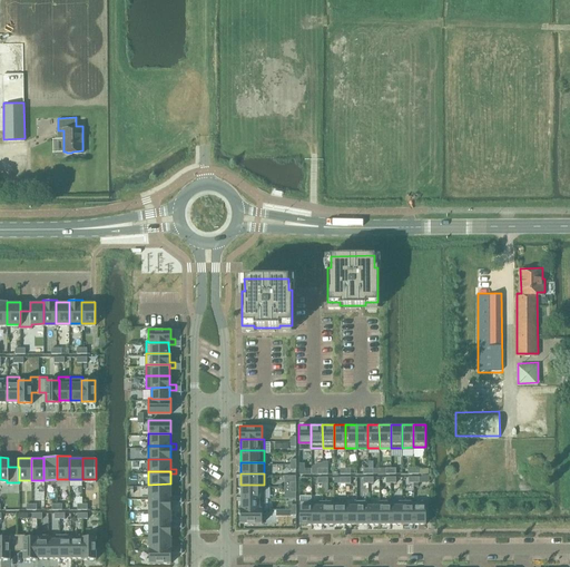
[(170,494),(170,484),(148,485),(148,497),(170,497),(170,499),(176,499),(176,494),(170,494)]
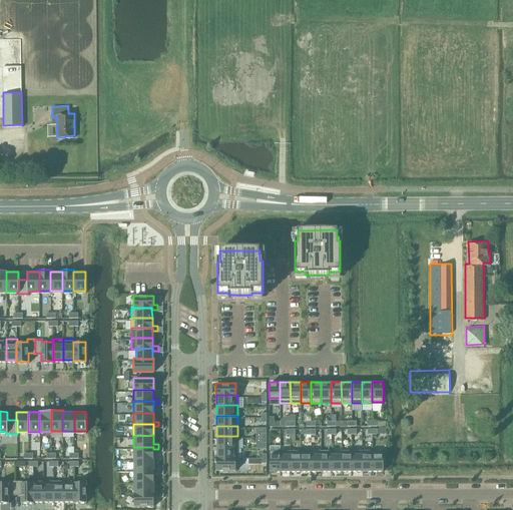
[(237,447),(237,436),(216,436),(216,447),(237,447)]
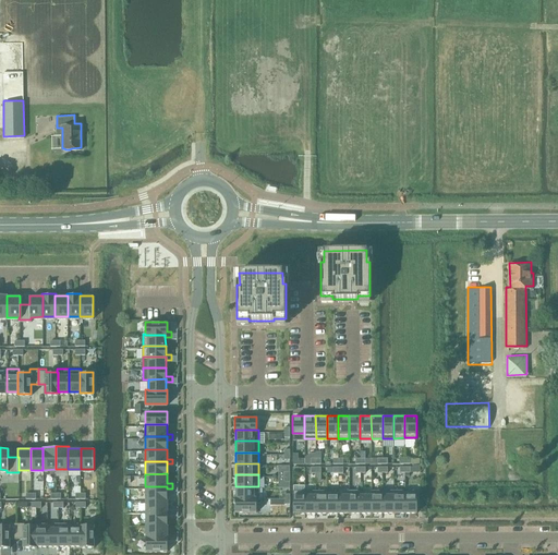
[(167,498),(167,489),(167,486),(145,486),(145,498),(167,498)]
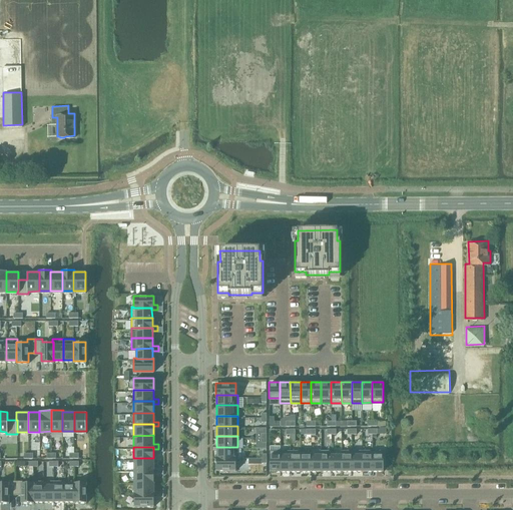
[(237,457),(237,447),(216,447),(216,456),(216,457),(235,457),(237,457)]
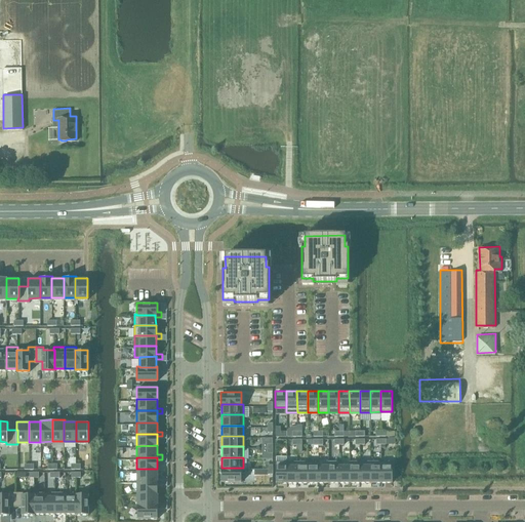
[(287,481),(286,459),(276,459),(276,481),(287,481)]
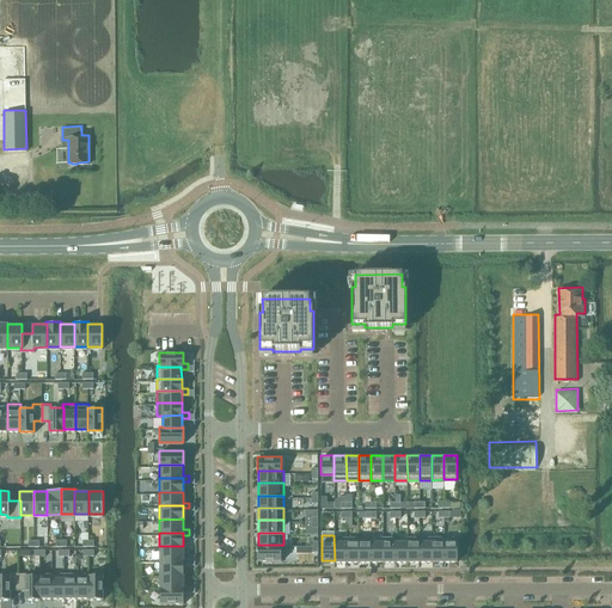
[(347,560),(347,535),(334,535),(335,560),(347,560)]
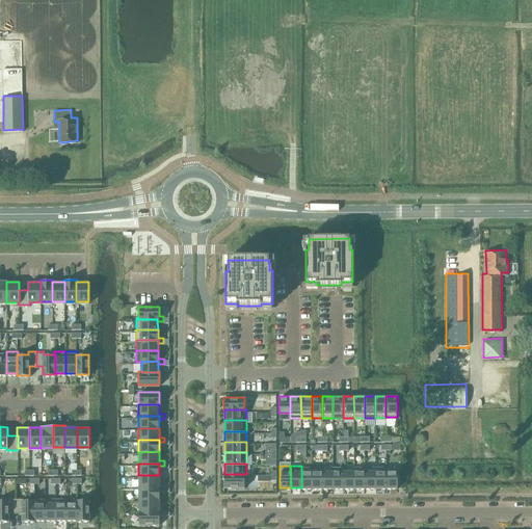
[(312,487),(312,466),(301,466),(301,487),(312,487)]
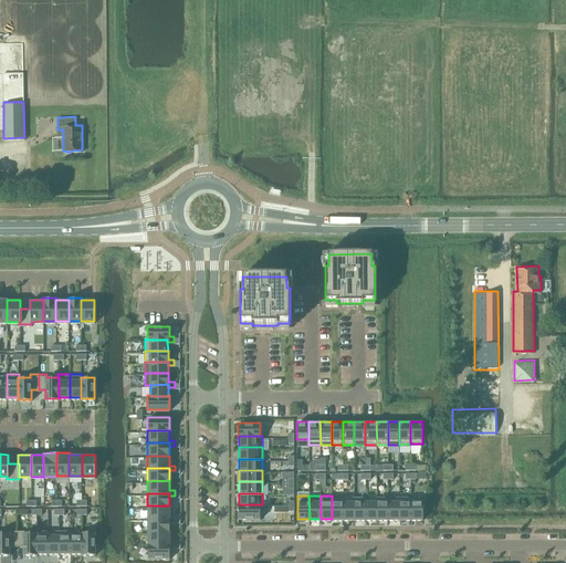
[(343,501),(344,501),(344,496),(332,496),(332,519),(343,519),(343,501)]
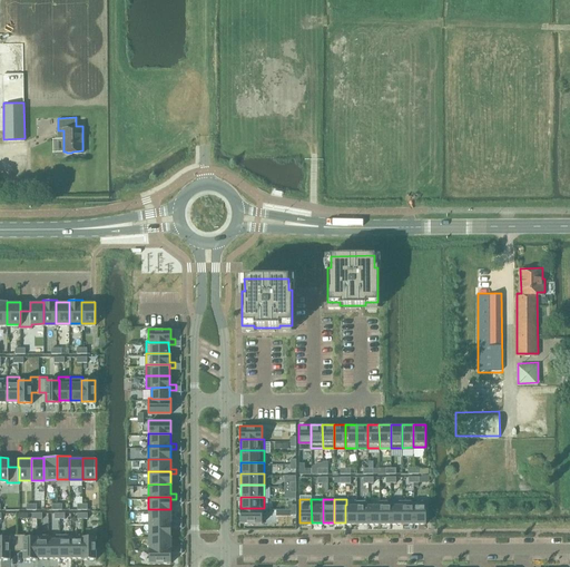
[(369,505),(369,499),(356,499),(356,505),(356,522),(369,522),(369,505)]
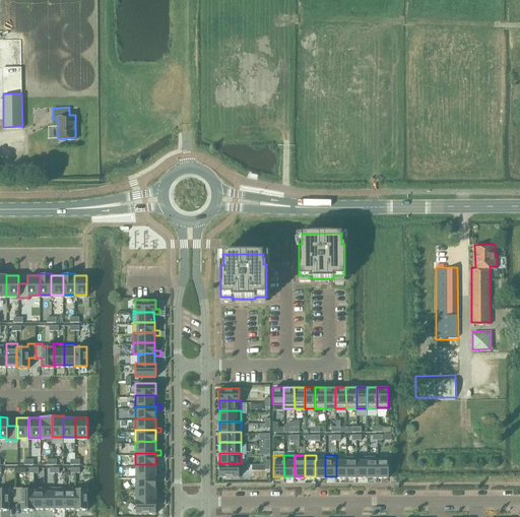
[(356,476),(356,455),(345,455),(345,460),(346,460),(346,476),(356,476)]
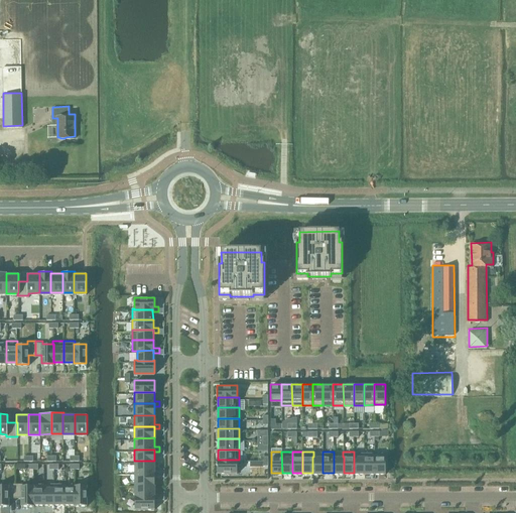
[(364,473),(364,452),(354,452),(354,473),(364,473)]
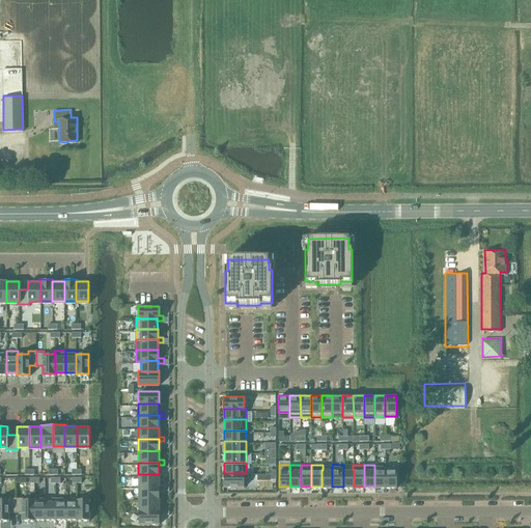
[(385,487),(385,465),(374,465),(374,487),(385,487)]
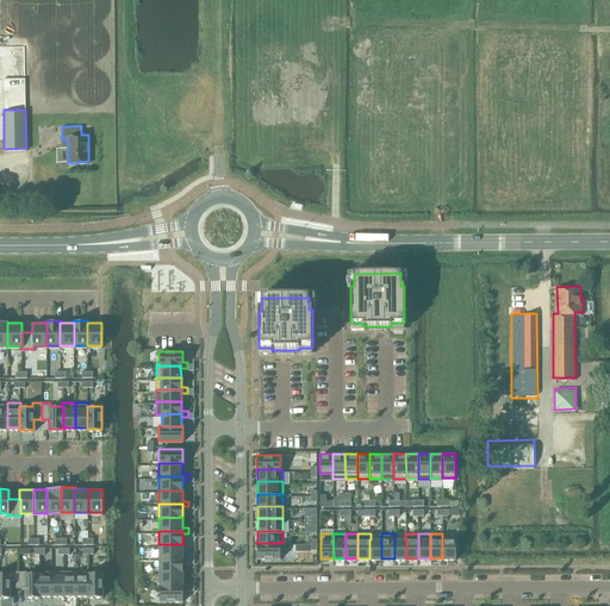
[(455,533),(442,533),(442,558),(455,558),(455,533)]
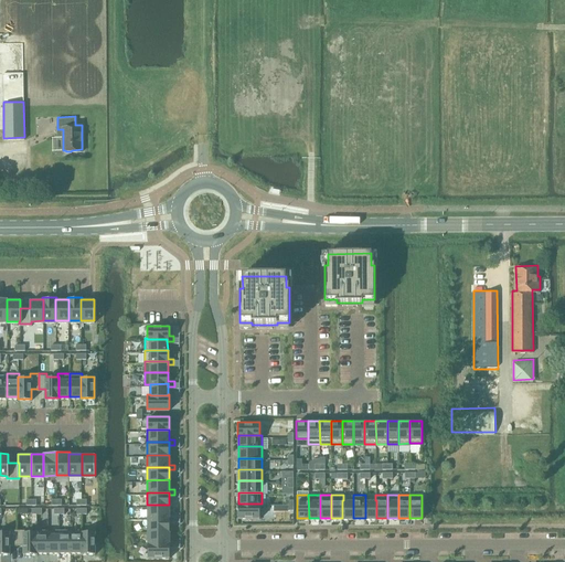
[(353,500),(343,500),(342,500),(342,518),(353,518),(353,500)]
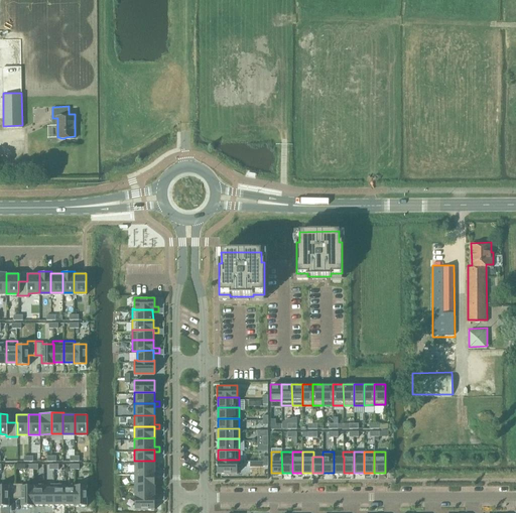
[(344,457),(343,457),(334,457),(334,473),(344,473),(344,457)]
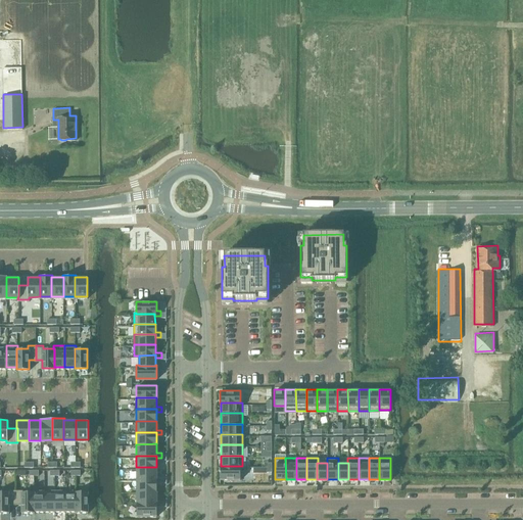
[(240,478),(240,466),(221,466),(221,465),(220,465),(220,478),(240,478)]
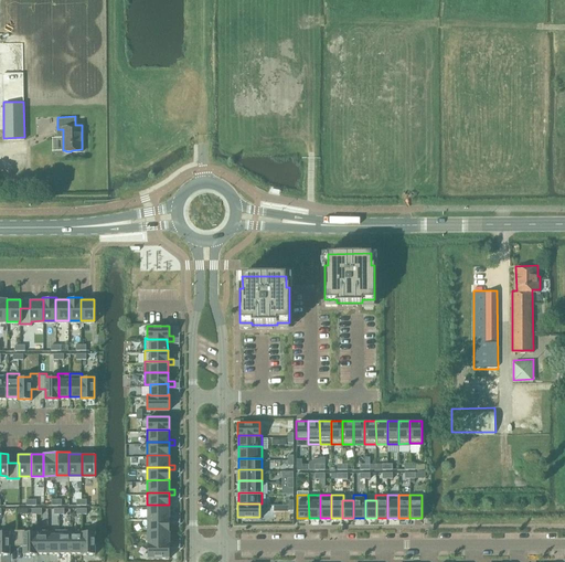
[(169,515),(169,505),(147,505),(148,518),(169,518),(169,520),(174,520),(174,515),(169,515)]
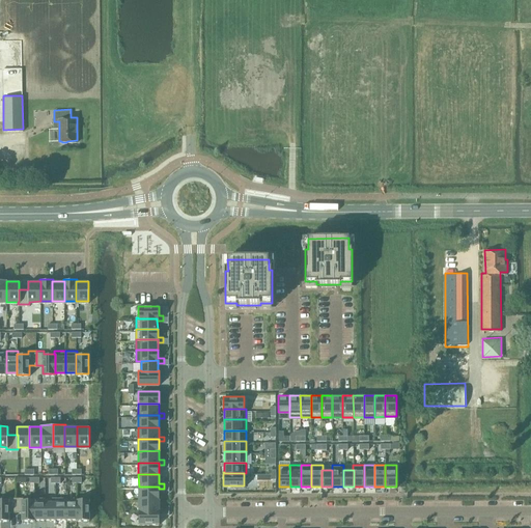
[(159,498),(159,489),(159,487),(139,487),(139,498),(159,498)]
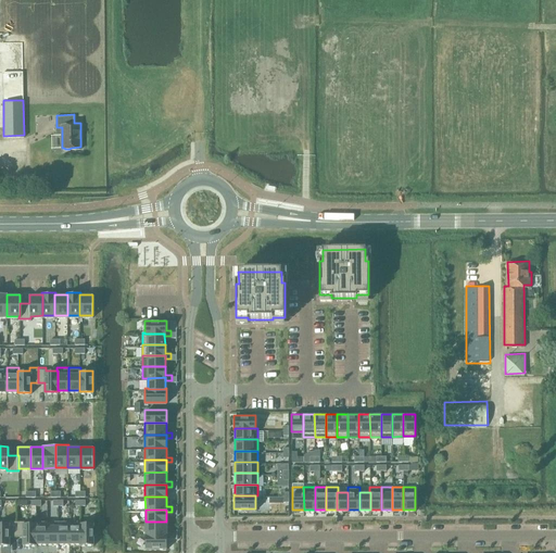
[(16,535),(16,519),(8,519),(8,523),(0,522),(0,543),(10,544),(9,535),(16,535)]
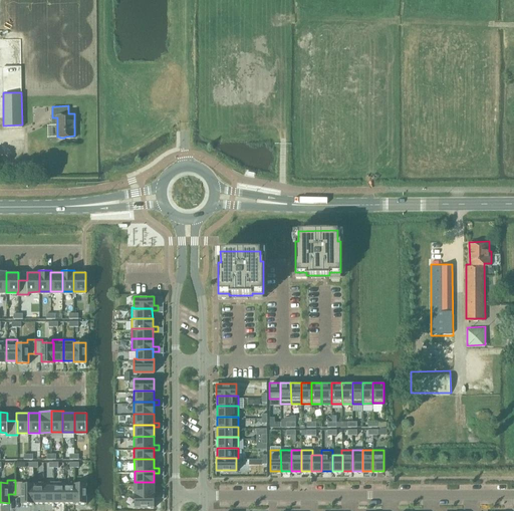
[(33,483),(32,483),(22,483),(22,480),(15,480),(15,494),(21,494),(21,503),(34,502),(34,501),(33,501),(33,483)]
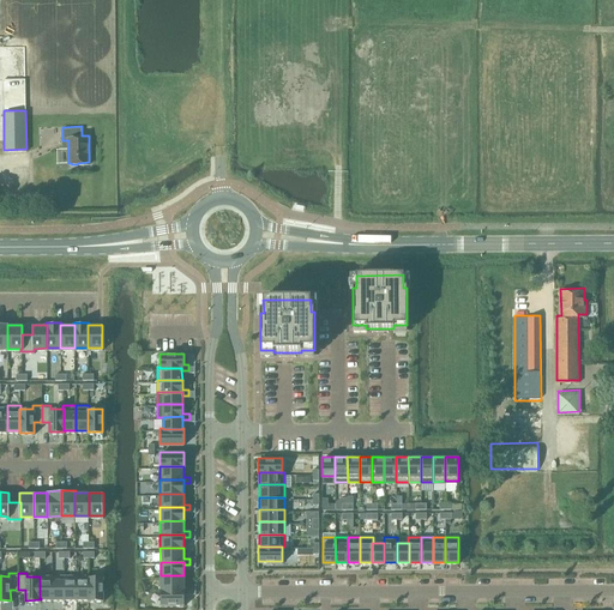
[(52,598),(52,573),(38,573),(38,577),(40,577),(40,598),(41,598),(52,598)]
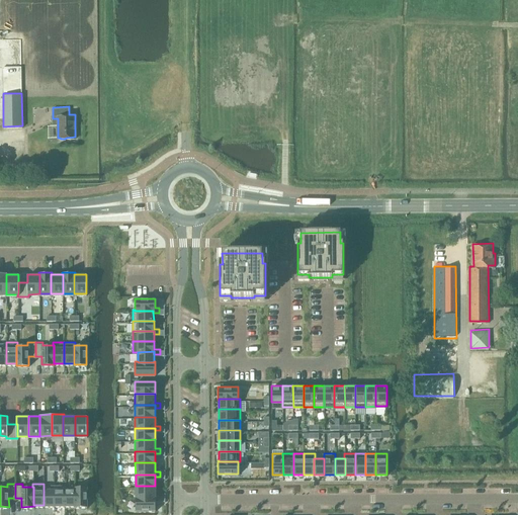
[(55,505),(54,484),(44,484),(44,505),(55,505)]
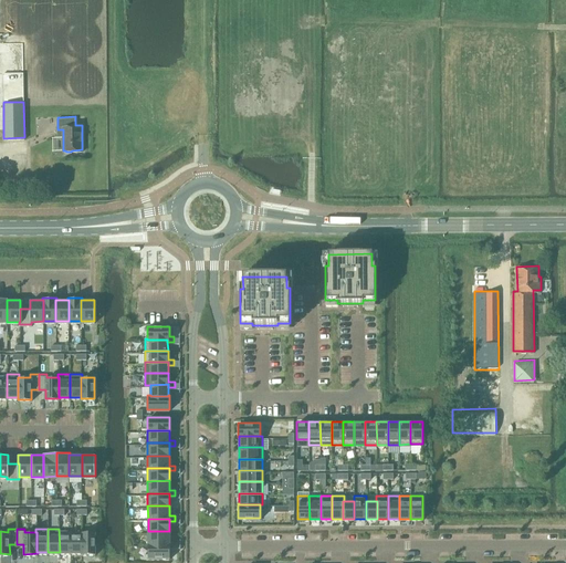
[(71,552),(71,529),(59,529),(60,552),(71,552)]
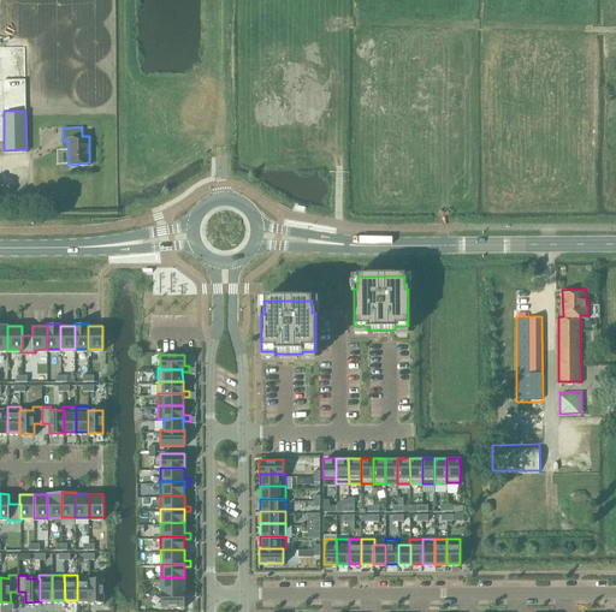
[(89,578),(89,575),(77,575),(77,600),(88,600),(89,600),(89,578)]
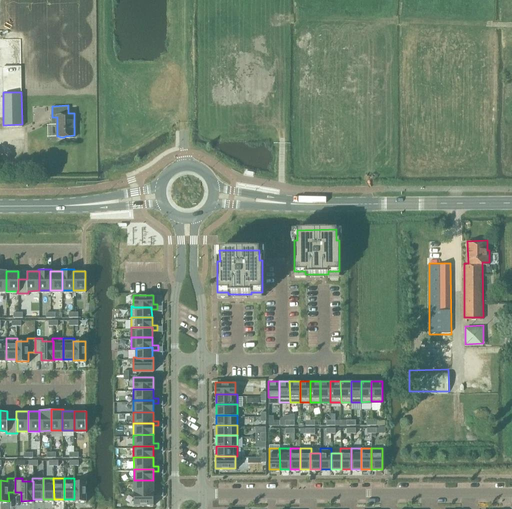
[(153,489),(153,480),(134,480),(134,492),(153,492),(153,494),(158,494),(158,489),(153,489)]
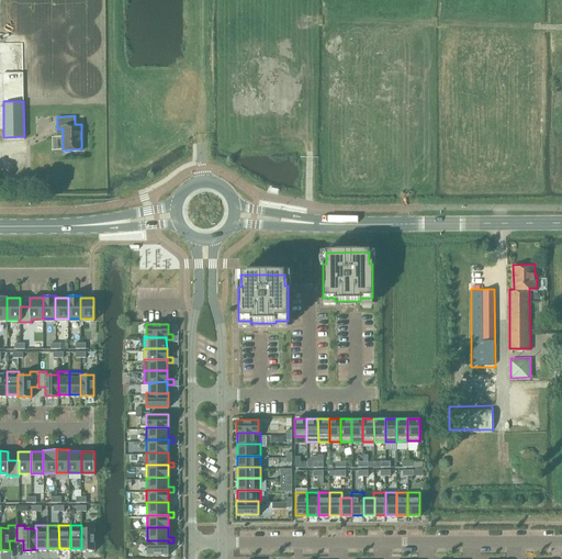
[(94,528),(81,528),(81,548),(80,548),(80,549),(94,549),(94,528)]
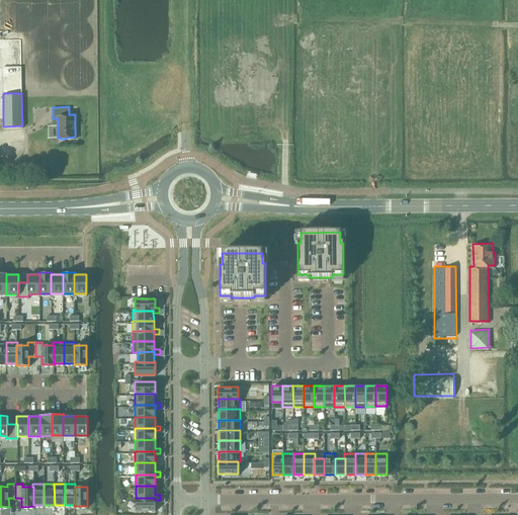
[(155,510),(155,500),(155,498),(136,498),(136,510),(155,510)]
